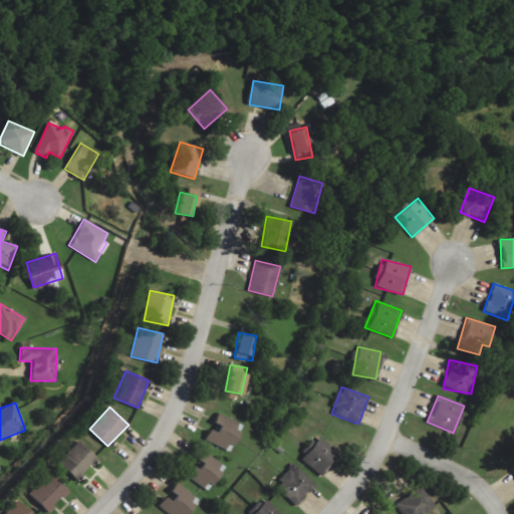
[(234,446),(243,425),(216,414),(205,441),(227,449),(229,444),(234,446)]
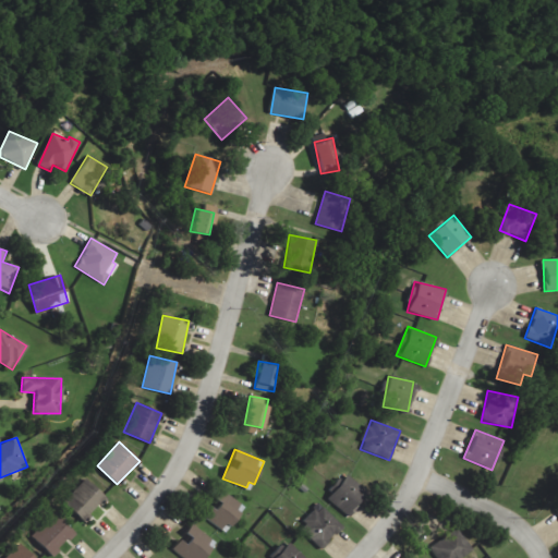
[(366,492),(347,474),(325,497),(344,516),(366,492)]
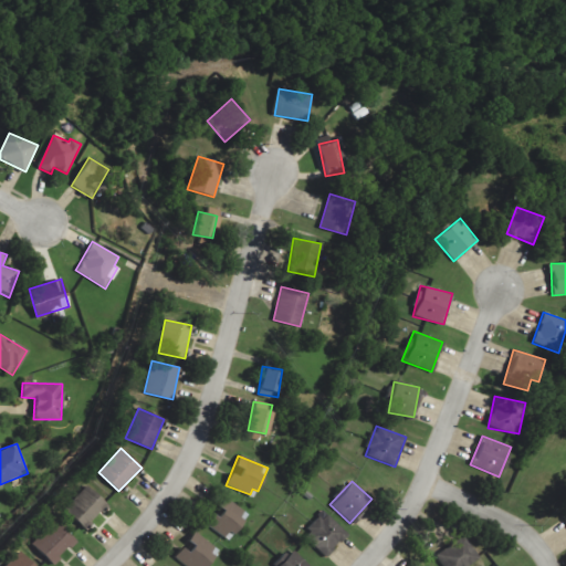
[(106,504),(86,485),(64,511),(84,528),(106,504)]
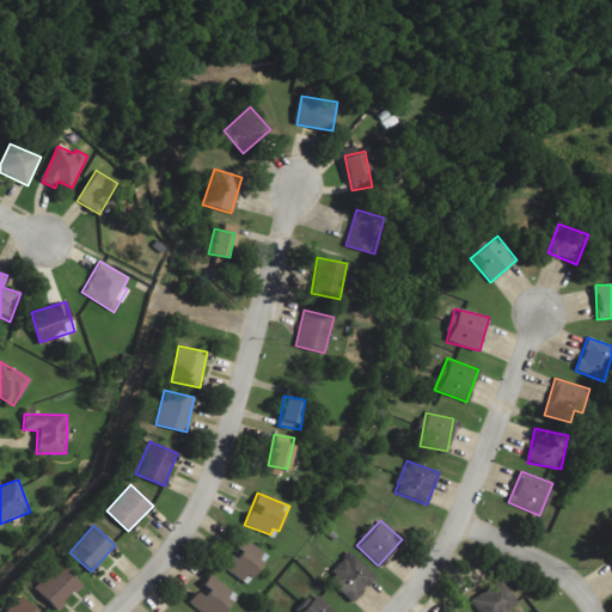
[(265,550),(238,538),(232,552),(227,550),(219,567),(246,579),(248,575),(254,577),(265,550)]
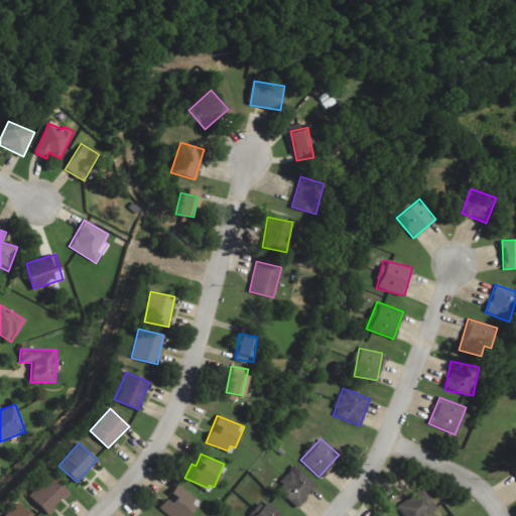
[(316,487),(295,467),(275,489),(297,508),(316,487)]
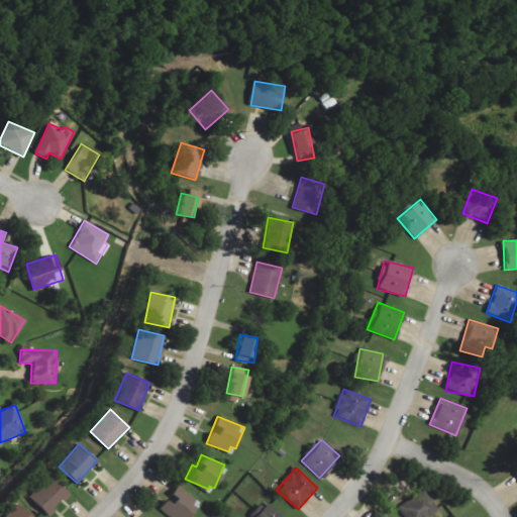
[(70,494),(50,475),(29,497),(48,516),(70,494)]
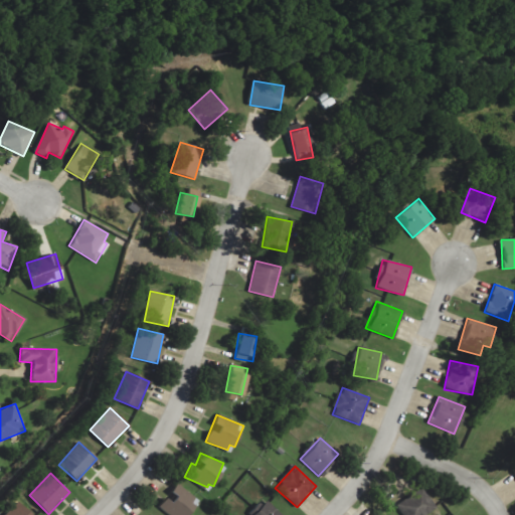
[(175,514),(185,514),(197,499),(176,483),(161,505),(175,514)]
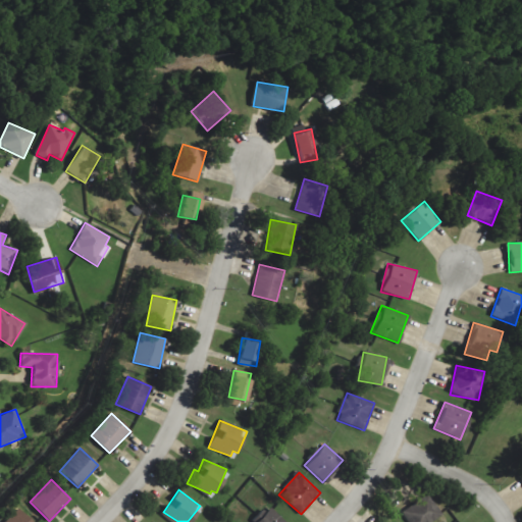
[(402,512),(409,521),(431,521),(442,515),(428,494),(402,512)]
